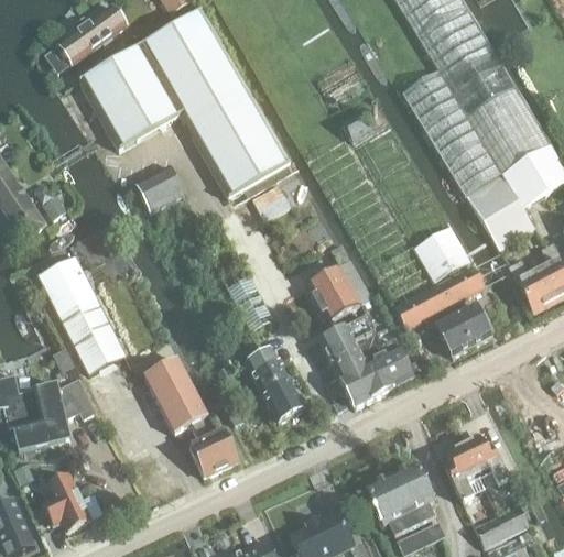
[(161,0),(171,13),(190,1),(188,0),(161,0)]
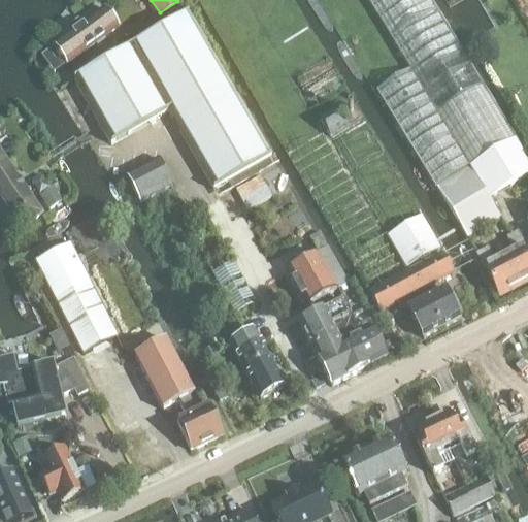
[(515,134),(433,0),(371,0),(410,65),(375,86),(436,182),(515,134)]
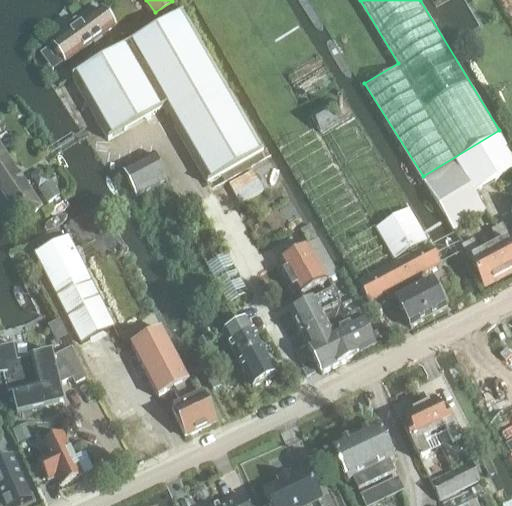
[(52,40),(65,58),(115,23),(102,5),(81,19),(79,16),(75,16),(67,21),(67,25),(69,28),(52,40)]
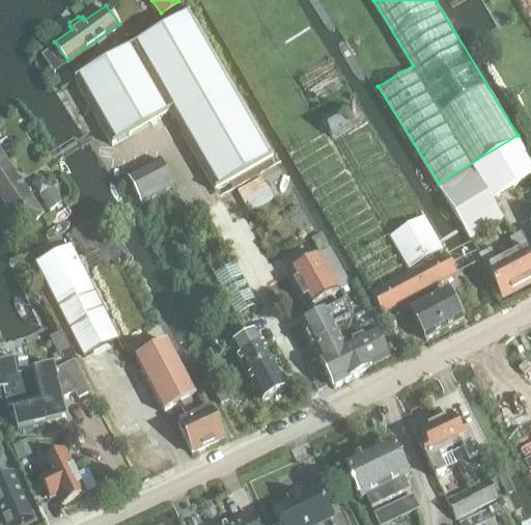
[(169,107),(215,186),(274,152),(189,5),(74,74),(112,140),(169,107)]
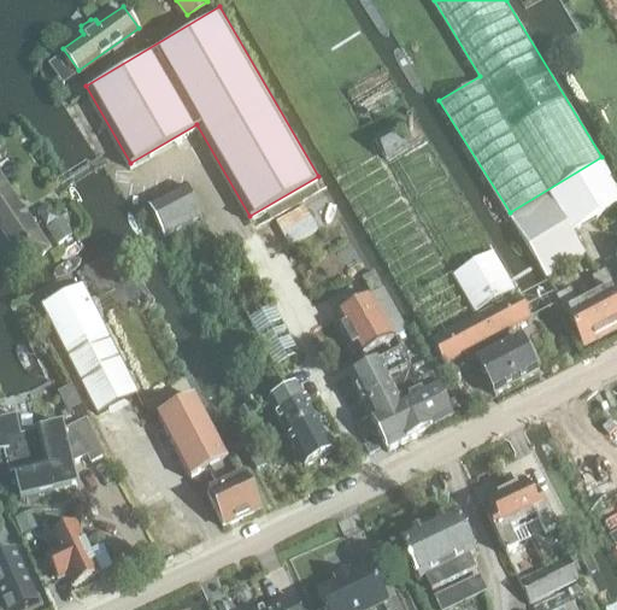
[(168,22),(148,31),(154,44),(174,33),(168,22)]
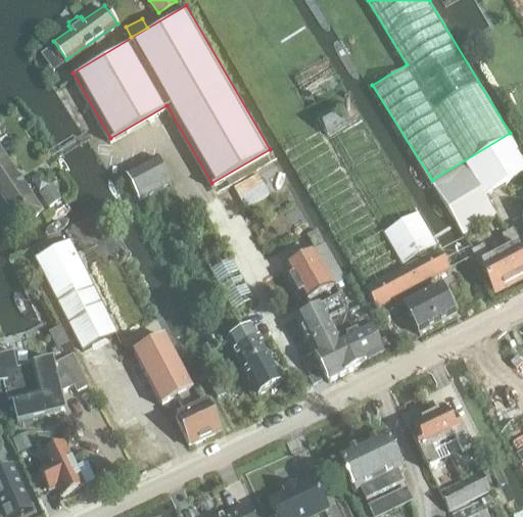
[(335,104),(317,114),(327,132),(344,122),(335,104)]
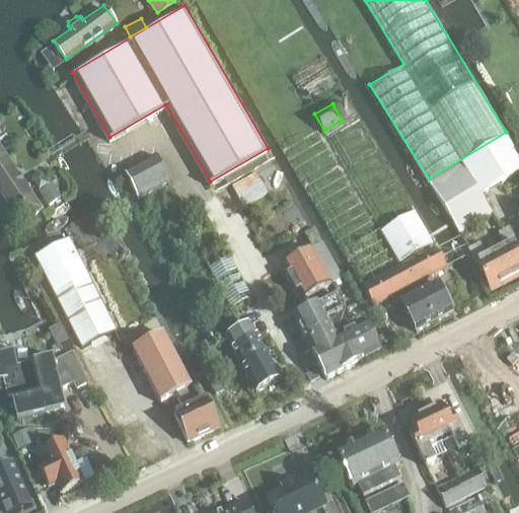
[(400,263),(398,260),(379,228),(315,119),(278,141),(350,263),(361,283),(399,263),(400,263)]
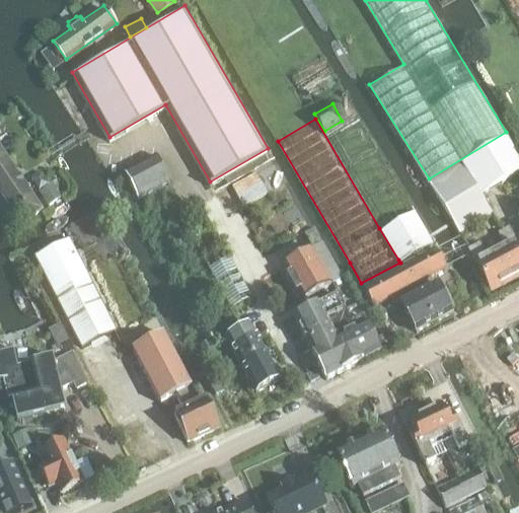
[(460,230),(493,211),(480,192),(518,166),(518,152),(506,132),(429,178),(460,230)]
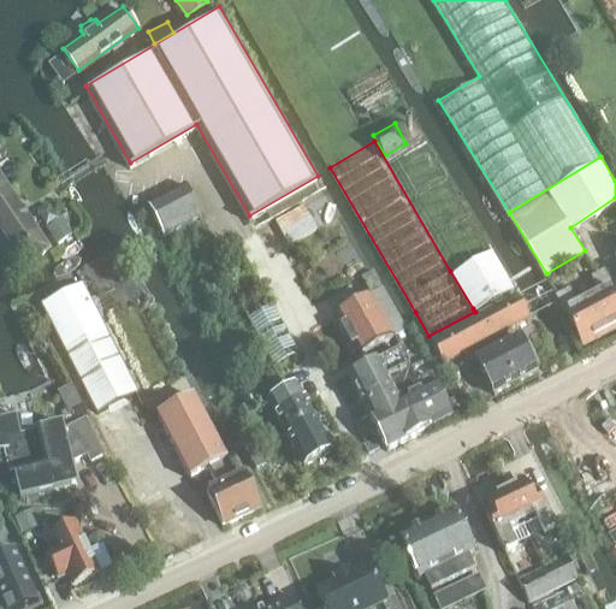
[(0,223),(25,261),(49,244),(0,171),(0,223)]
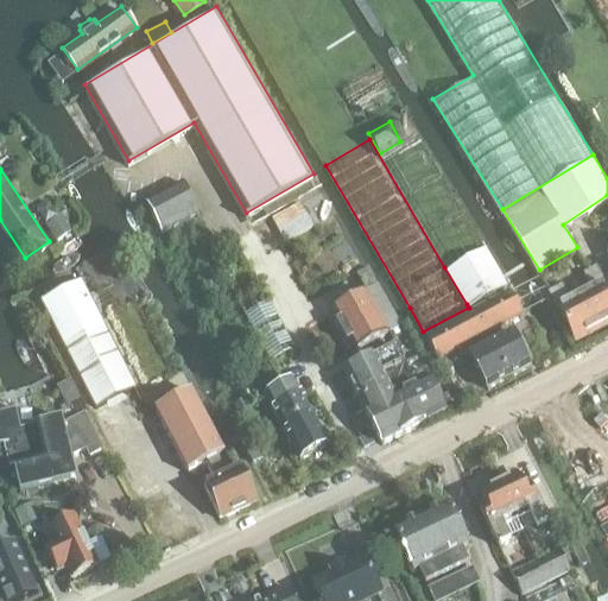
[(160,228),(198,208),(182,176),(144,196),(160,228)]
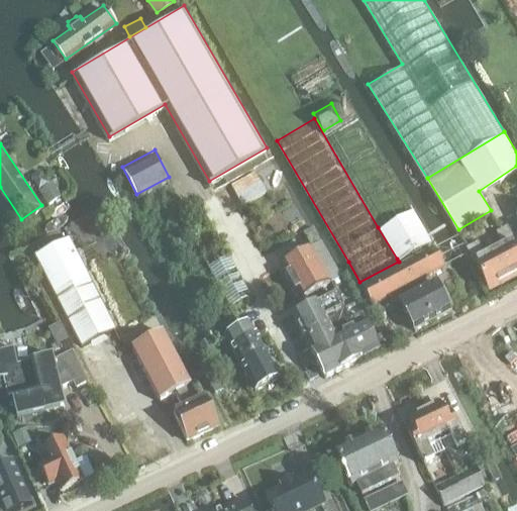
[(241,202),(267,189),(254,169),(231,181),(241,202)]
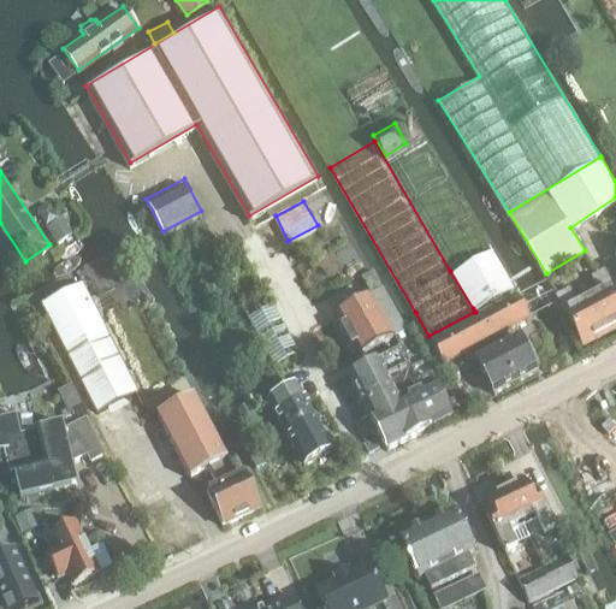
[(63,211),(39,228),(48,242),(51,246),(75,230),(63,211)]
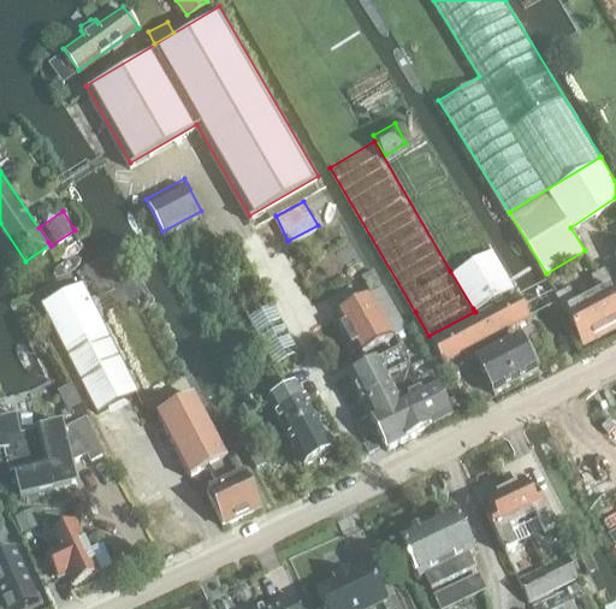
[(514,284),(491,246),(450,271),(473,308),(514,284)]
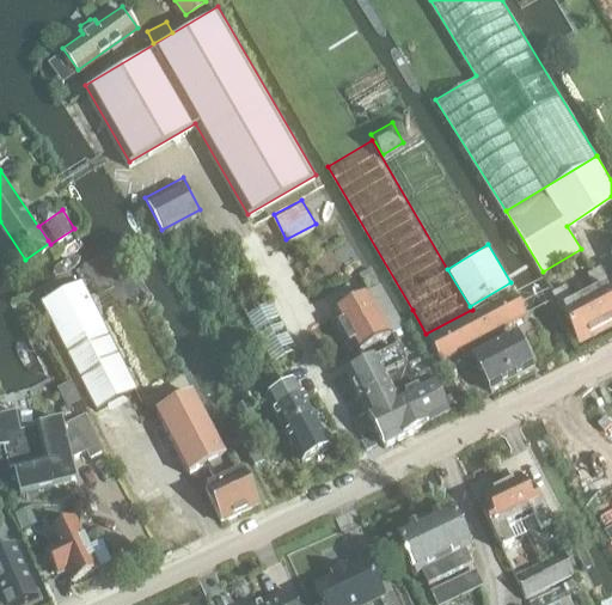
[(577,337),(600,325),(611,319),(611,291),(598,263),(586,270),(593,282),(571,294),(564,281),(552,288),(577,337)]
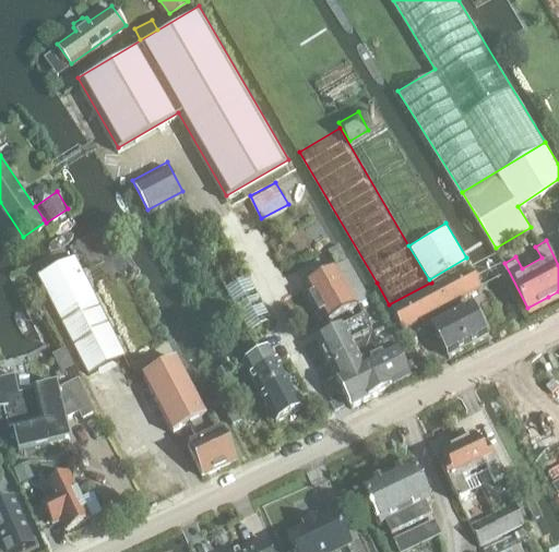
[(491,247),(472,254),(483,283),(502,275),(491,247)]
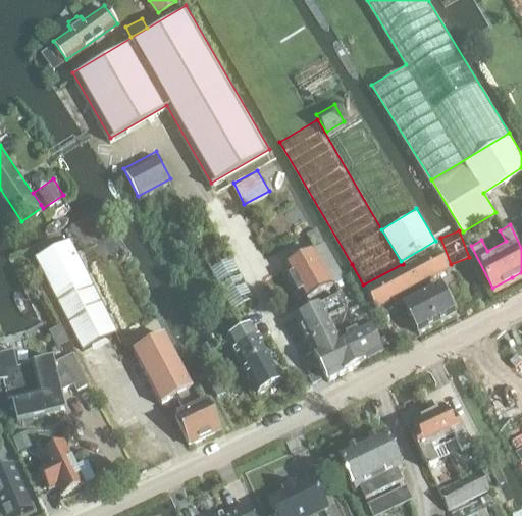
[(35,254),(82,345),(82,346),(116,328),(69,236),(35,254)]
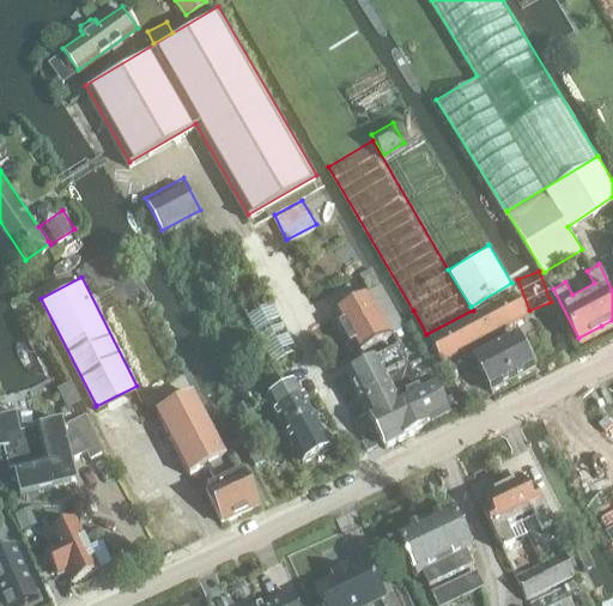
[(332,308),(344,329),(392,303),(381,283),(332,308)]
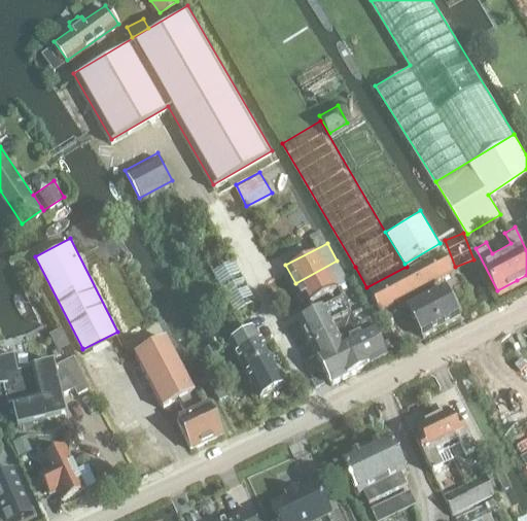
[(407,267),(406,267),(366,287),(379,308),(413,289),(420,285),(428,281),(453,269),(442,247),(407,267)]
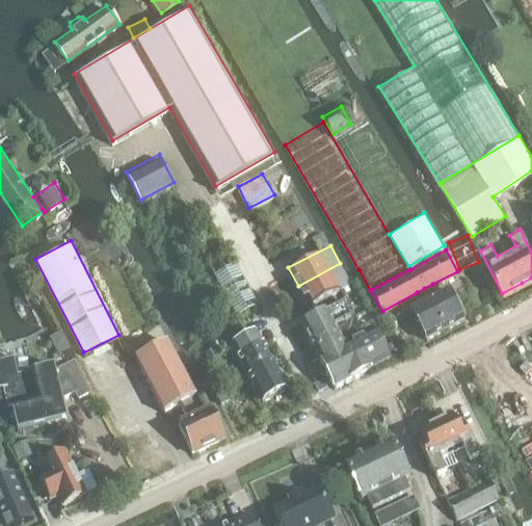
[(216,266),(236,309),(258,298),(238,256),(216,266)]
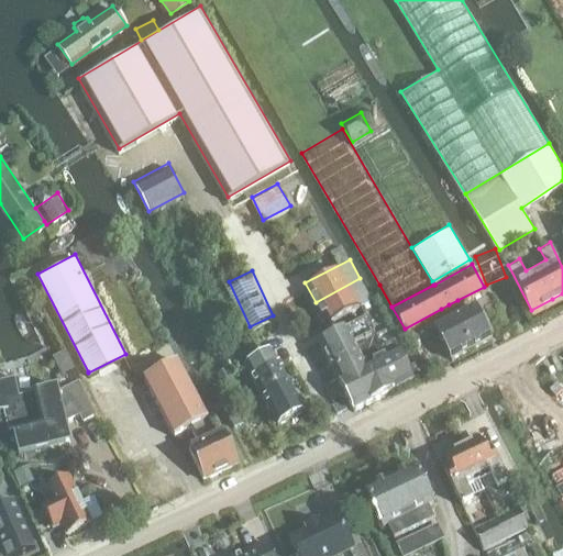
[(327,322),(359,303),(371,298),(367,291),(360,278),(316,302),(327,322)]
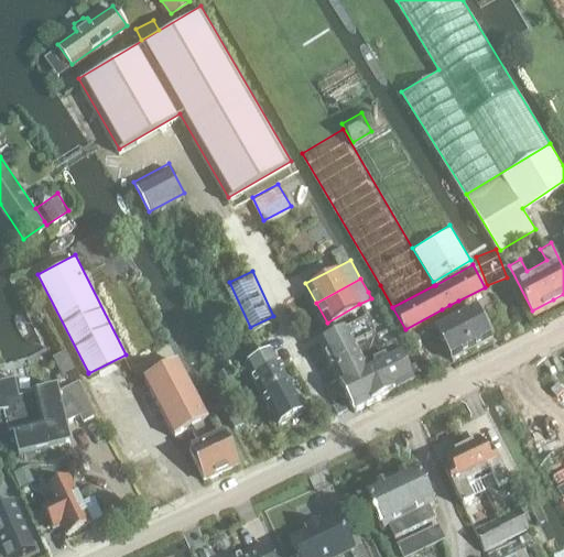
[(449,305),(454,313),(472,346),(490,335),(474,302),(463,308),(458,301),(449,305)]
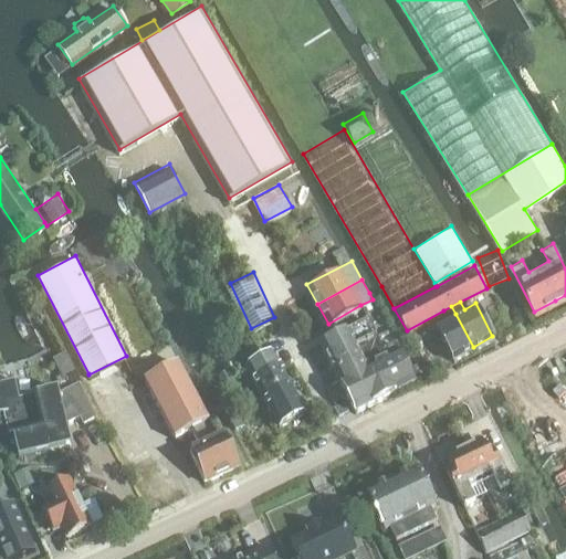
[(448,318),(437,324),(453,357),(473,347),(456,314),(451,306),(443,310),(448,318)]
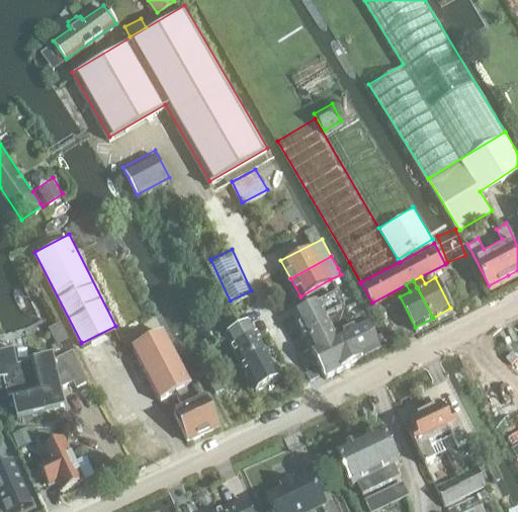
[(291,312),(308,342),(331,330),(350,319),(336,290),(318,299),(291,312)]
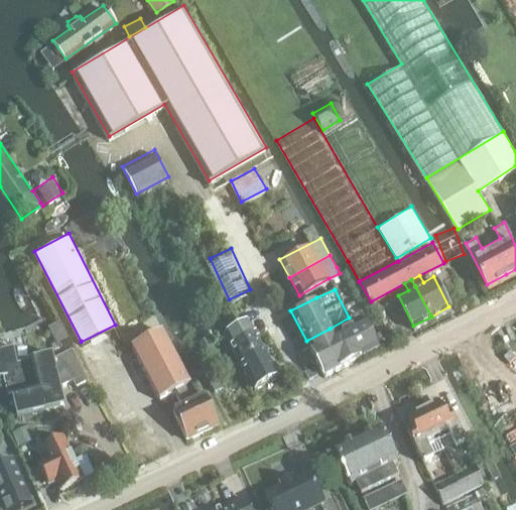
[(127,342),(164,324),(154,307),(119,326),(127,342)]
